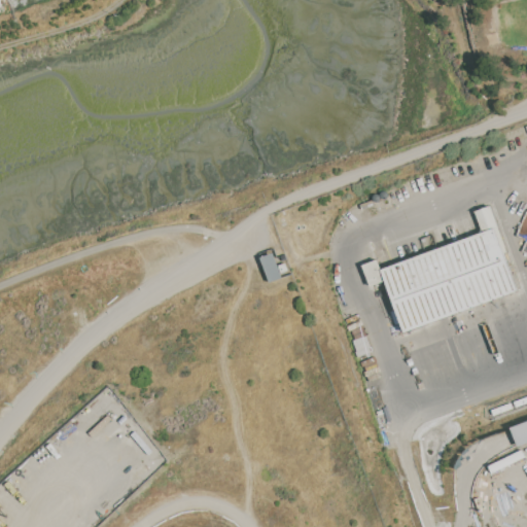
[(502,253),(494,230),(483,234),(476,211),(491,206),(507,251),(502,253)]
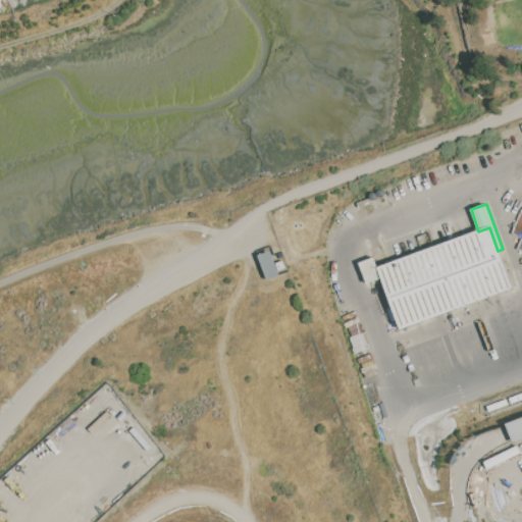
[(400,328),(381,278),(378,268),(478,231),(489,227),(498,251),(512,288),(400,328)]
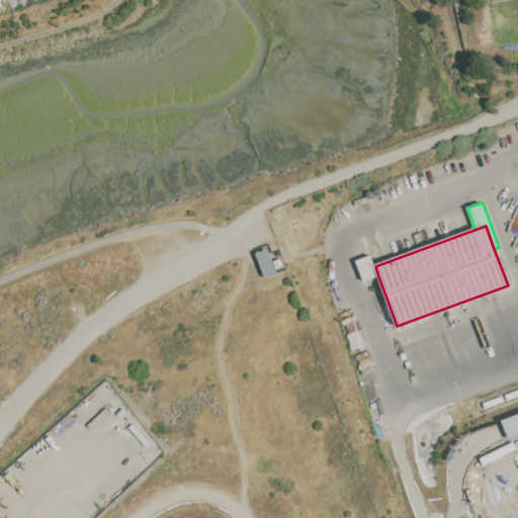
[(276,273),(269,249),(256,253),(263,277),(276,273)]
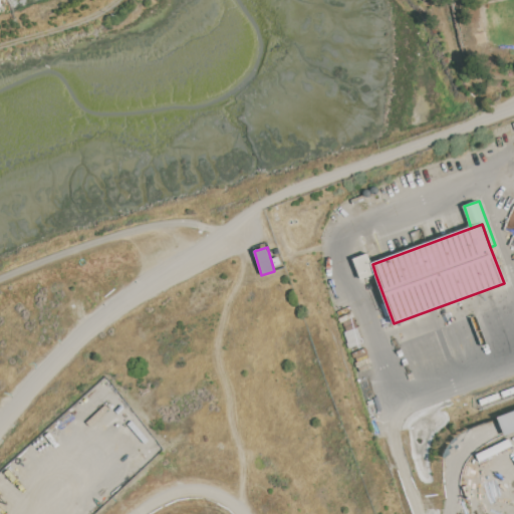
[(375,274),(361,279),(353,259),(370,253),(373,260),(371,261),(372,264),(375,274)]
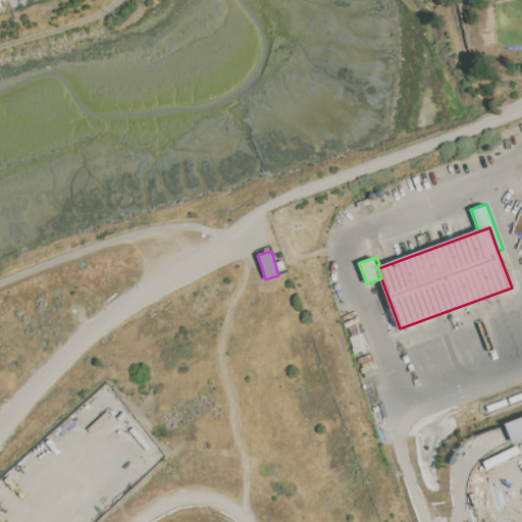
[(521,416),(505,422),(512,442),(521,438),(521,416)]
